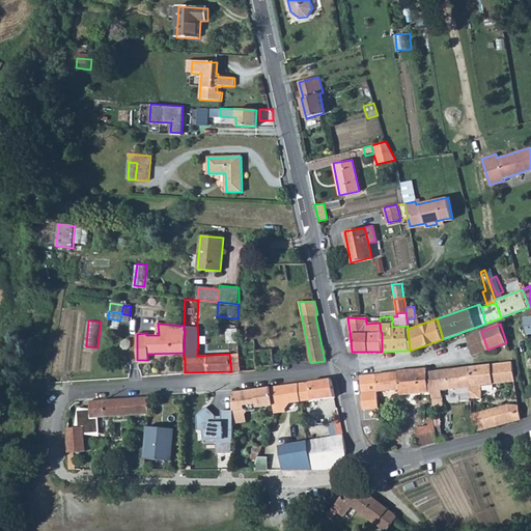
[(228,343),(229,343),(239,343),(238,328),(226,329),(227,341),(228,343)]
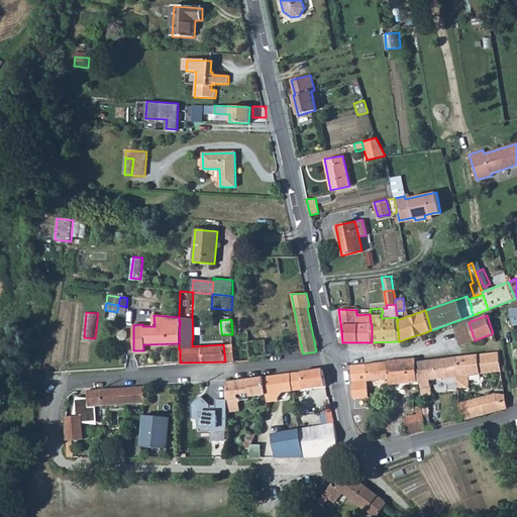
[(475,340),(469,322),(459,325),(455,329),(460,345),(475,340)]
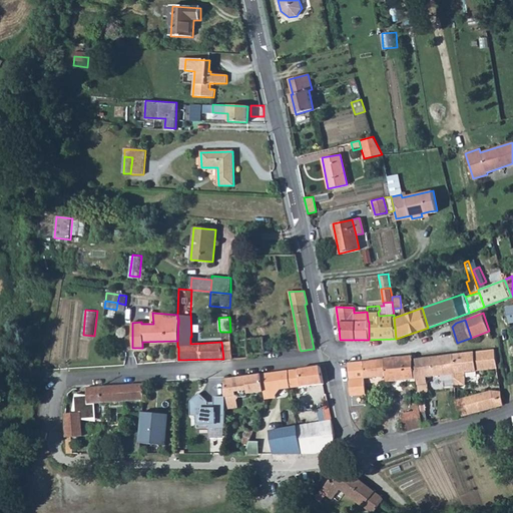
[(230,332),(221,332),(221,342),(223,359),(223,360),(233,359),(233,357),(230,332)]
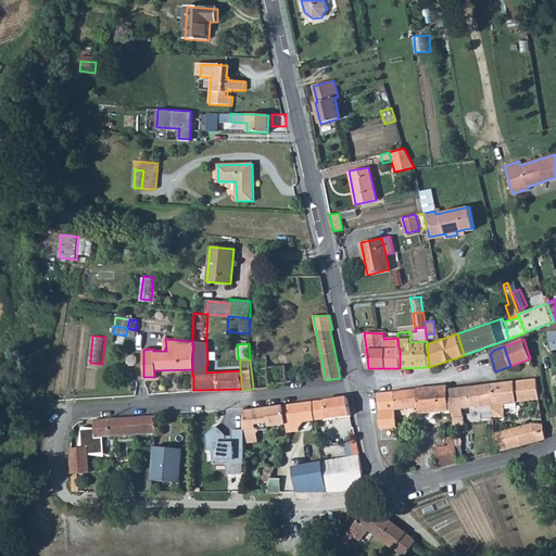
[(536,379),(491,384),(493,404),(493,416),(504,417),(504,403),(539,399),(536,379)]
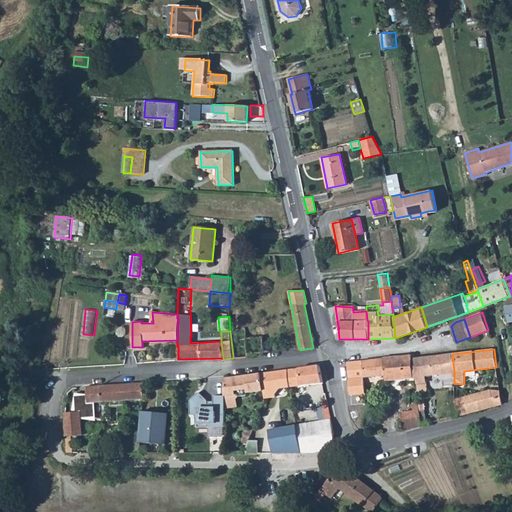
[(433,356),(411,358),(412,367),(414,367),(417,394),(426,394),(425,376),(433,374),(454,372),(452,354),(433,356)]
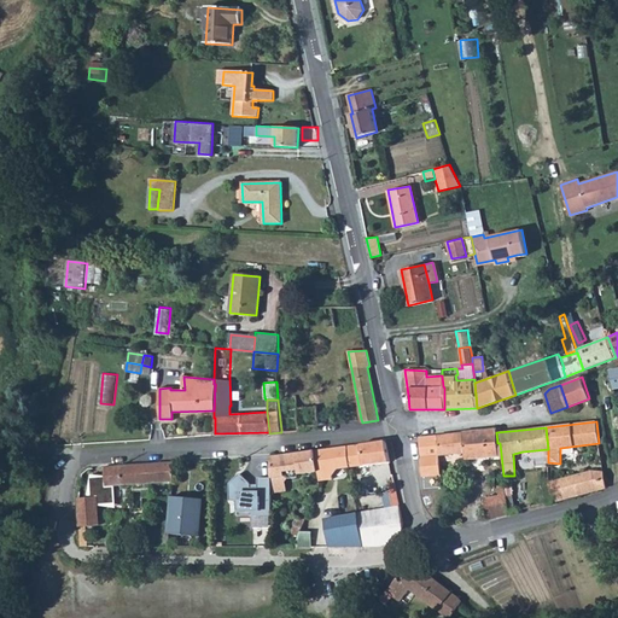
[(461,431),(437,435),(438,454),(438,455),(450,454),(464,453),(465,459),(499,455),(497,443),(496,432),(496,429),(461,431)]
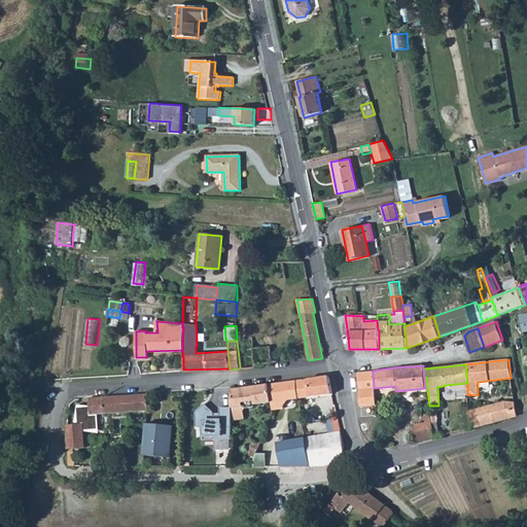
[(373,371),(357,373),(358,388),(374,387),(373,371)]
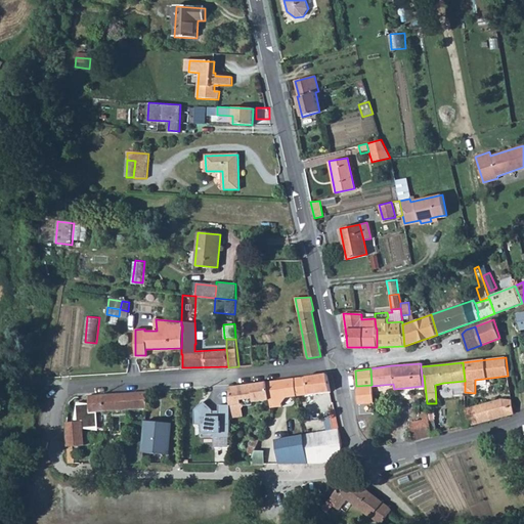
[(326,374),(293,378),(296,396),(330,391),(326,374)]
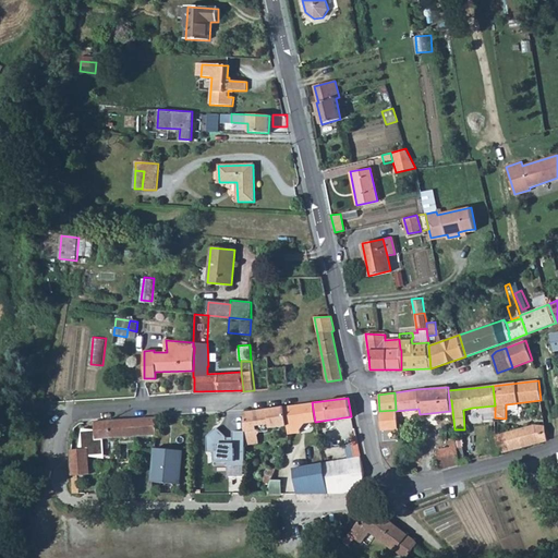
[(312,402),(284,407),(286,425),(287,434),(300,433),(299,429),(304,423),(315,422),(312,402)]
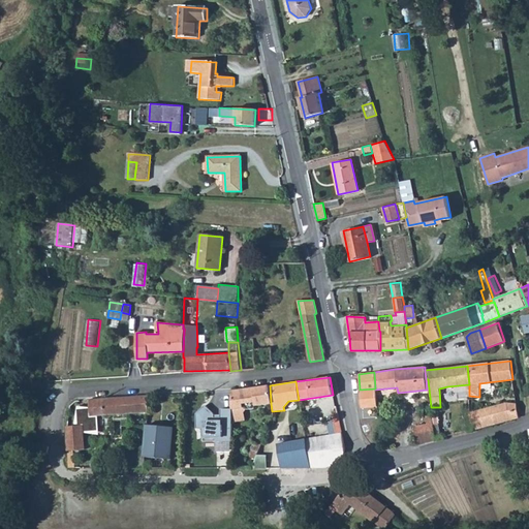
[(270,385),(231,391),(231,408),(231,409),(241,407),(271,403),(270,385)]
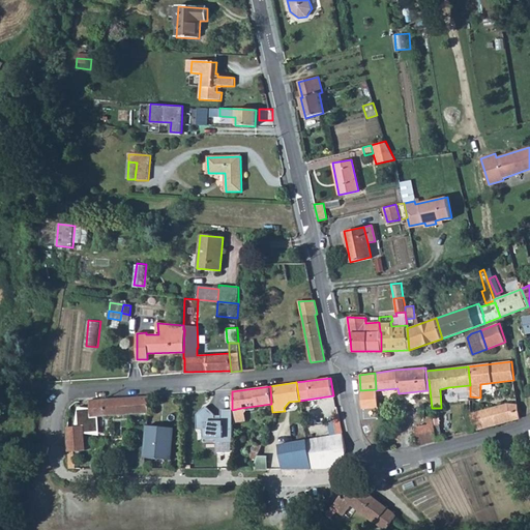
[(77,424),(66,425),(67,449),(85,448),(84,431),(97,430),(97,416),(148,412),(149,395),(88,400),(89,407),(89,408),(76,408),(77,424)]
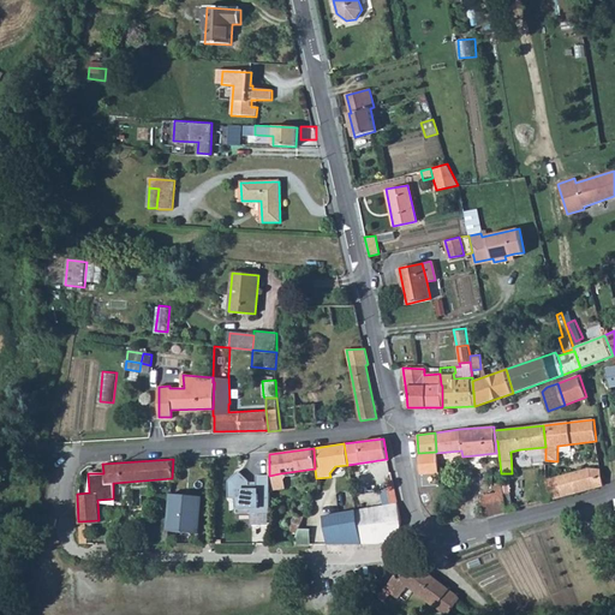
[(586,467),(545,479),(549,499),(603,484),(599,469),(586,467)]
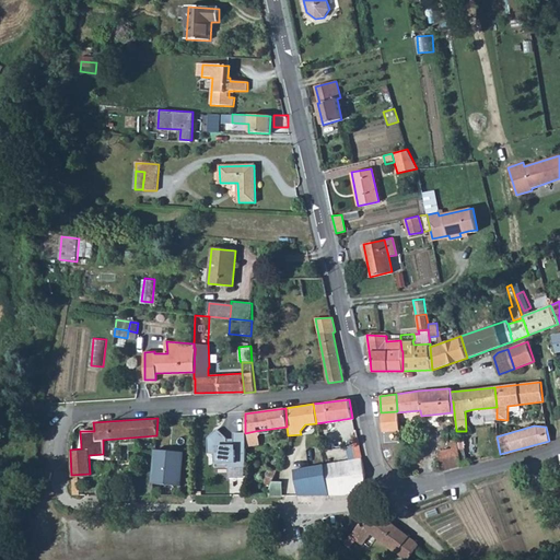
[(226,436),(216,429),(208,441),(208,454),(216,454),(216,467),(229,467),(229,463),(246,463),(245,445),(245,433),(245,432),(233,433),(233,439),(226,439),(226,436)]
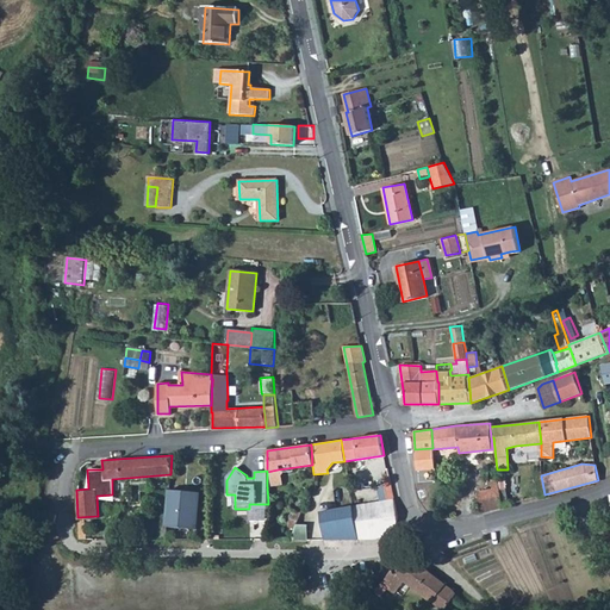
[(278,470),(267,472),(267,485),(280,484),(278,470)]
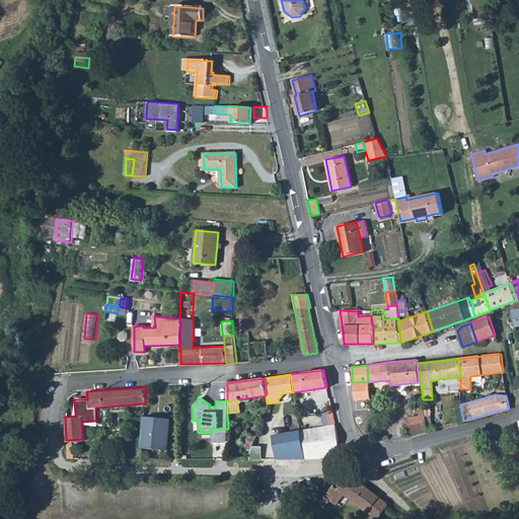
[(330,404),(321,409),(322,415),(332,413),(330,404)]
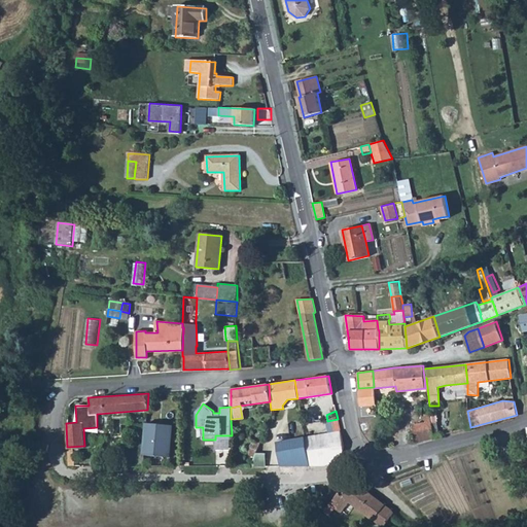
[(327,432),(304,436),(308,465),(324,465),(330,464),(334,462),(338,460),(341,457),(343,454),(344,452),(344,449),(343,444),(338,419),(327,421),(325,421),(327,432)]
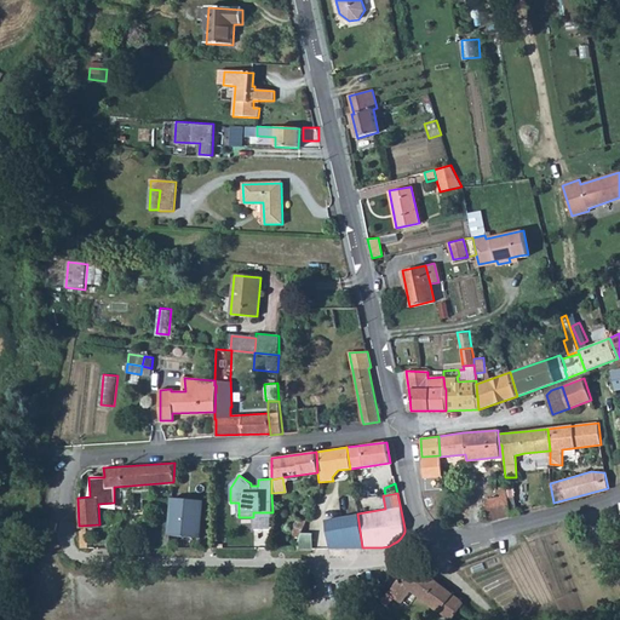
[(506,494),(486,499),(488,520),(488,521),(510,514),(507,497),(506,494)]
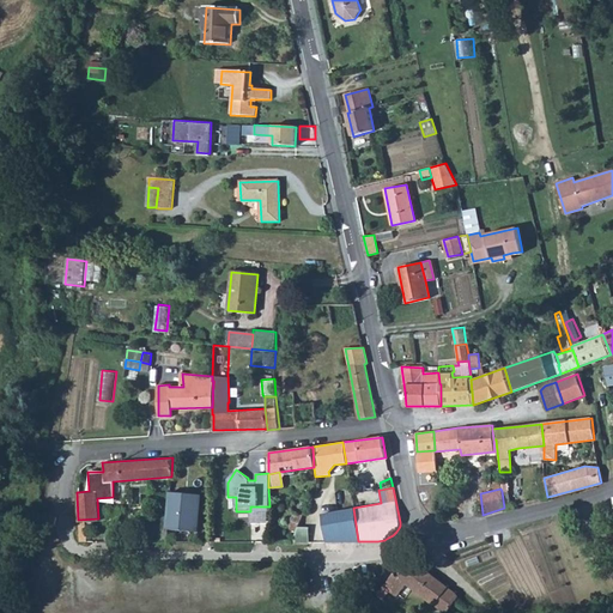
[(200,493),(170,492),(169,516),(168,528),(198,530),(200,493)]
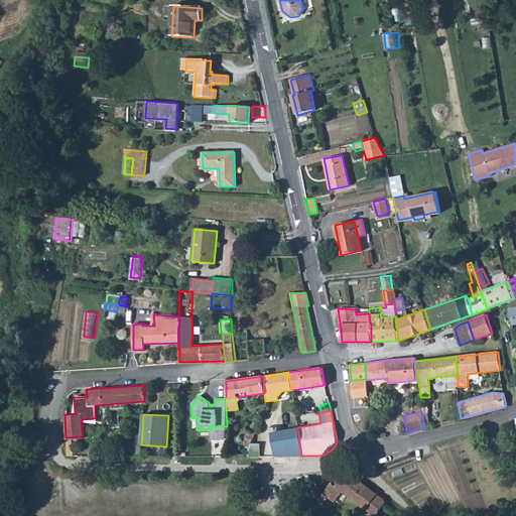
[(277,431),(270,432),(273,456),(301,456),(297,427),(277,431)]
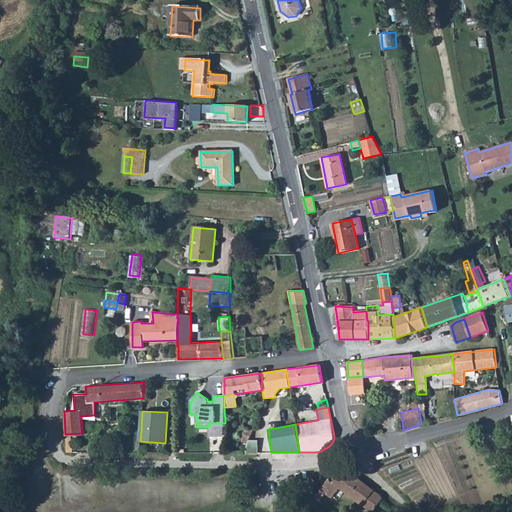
[(47,430),(29,428),(28,435),(45,438),(47,430)]
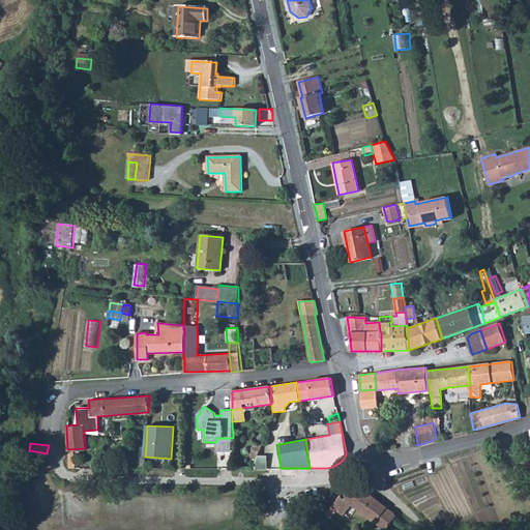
[(262,443),(252,468),(281,468),(277,444),(262,443)]
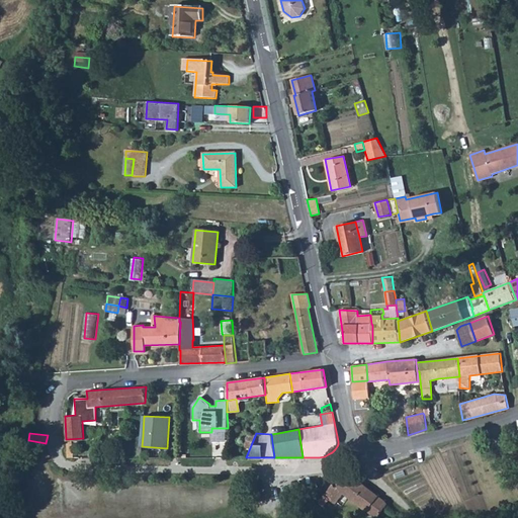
[(128,457),(142,457),(142,446),(143,436),(130,436),(128,457)]
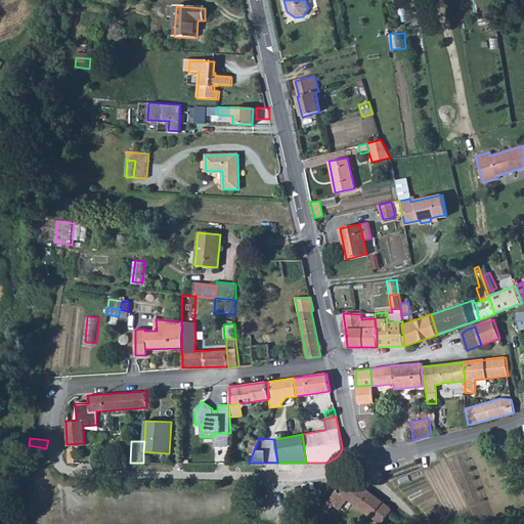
[(338,488),(328,500),(333,504),(339,510),(348,499),(381,523),(383,523),(393,511),(352,478),(341,491),(338,488)]
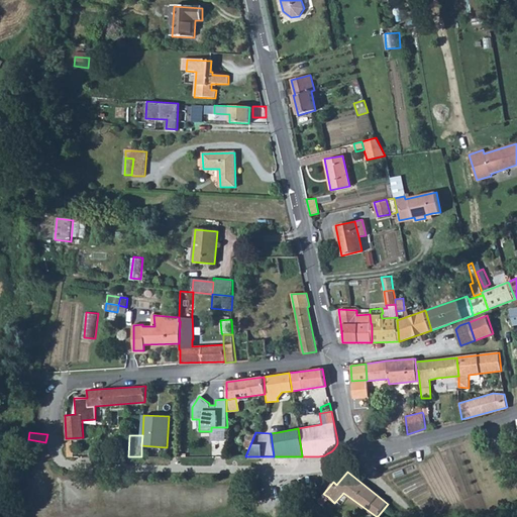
[(323,494),(317,502),(321,505),(328,497),(323,494)]
